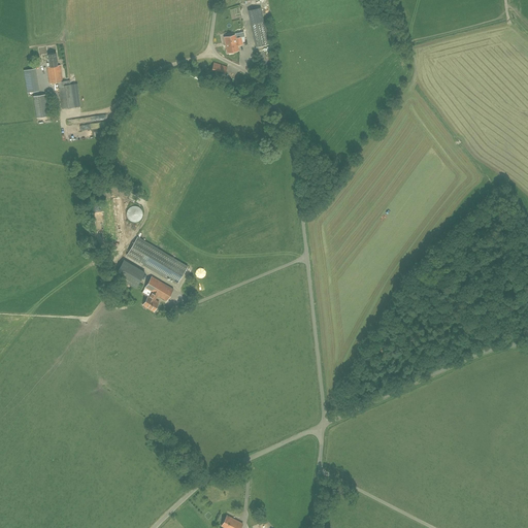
[(251,24),(256,47),(268,44),(263,22),(260,7),(248,10),(251,24)]
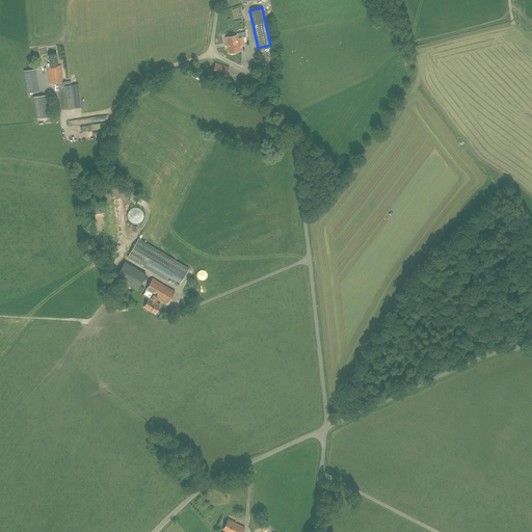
[(237,34),(225,37),(229,53),(241,51),(240,46),(244,45),(242,37),(238,38),(237,34)]
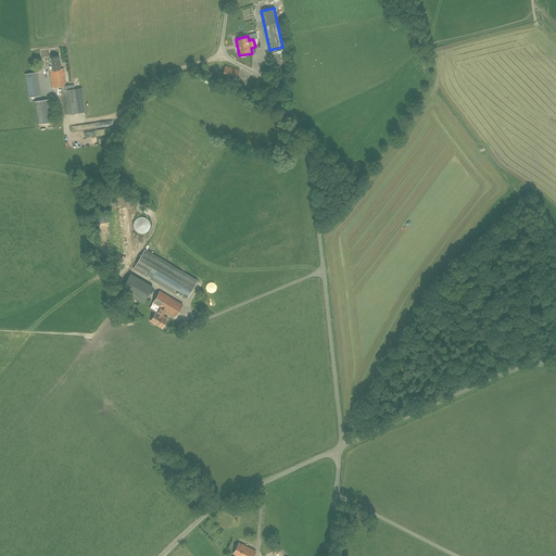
[(63,68),(61,68),(60,57),(51,58),(53,70),(50,71),(52,88),(62,87),(62,90),(65,114),(85,112),(81,88),(71,89),(71,85),(66,86),(63,68)]
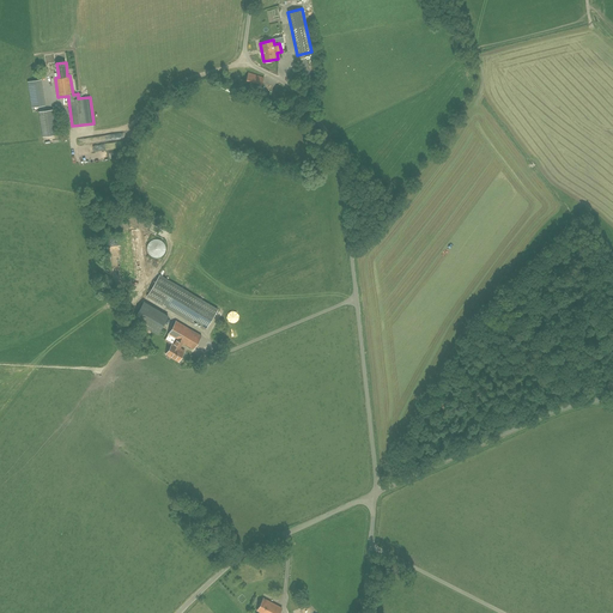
[(263,78),(248,73),(244,85),(260,90),(263,78)]
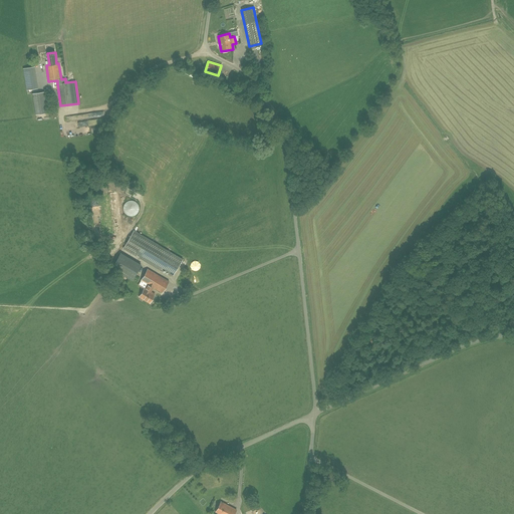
[(38,88),(35,74),(31,75),(29,67),(23,68),(27,90),(38,88)]
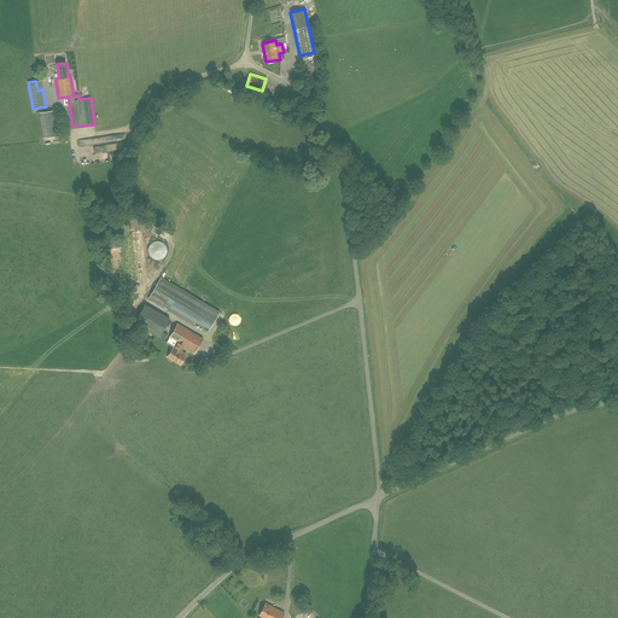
[(47,111),(40,112),(44,138),(59,135),(56,110),(47,111)]
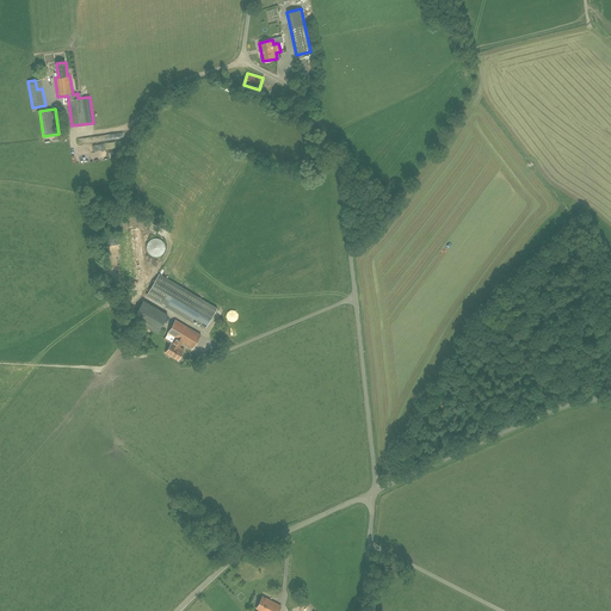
[(165,250),(165,248),(165,247),(165,246),(165,245),(165,244),(164,244),(164,242),(162,241),(161,240),(160,239),(159,239),(158,239),(156,239),(155,239),(154,239),(153,239),(152,239),(150,240),(149,241),(148,242),(148,244),(147,244),(147,245),(147,246),(147,247),(147,248),(147,250),(147,251),(148,252),(148,253),(149,254),(150,254),(150,255),(152,255),(153,257),(154,257),(155,257),(156,257),(158,257),(159,257),(160,255),(161,255),(162,254),(164,253),(164,252),(165,251),(165,250)]
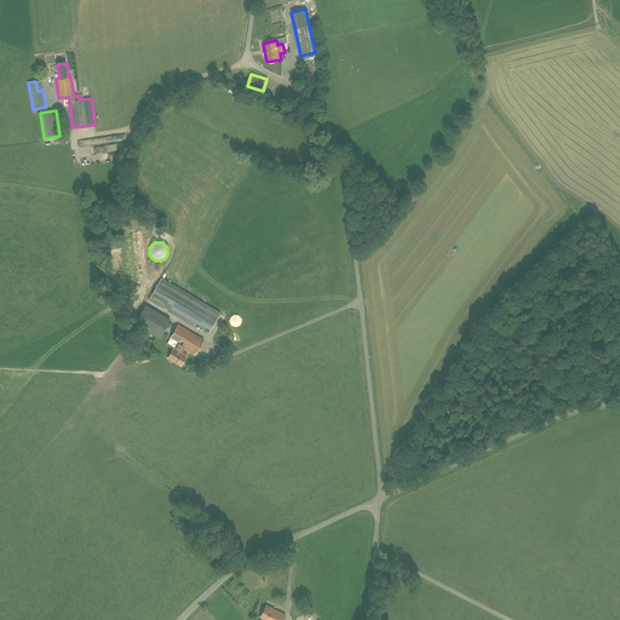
[(161,279),(149,299),(193,325),(194,322),(208,331),(219,313),(202,303),(161,279)]
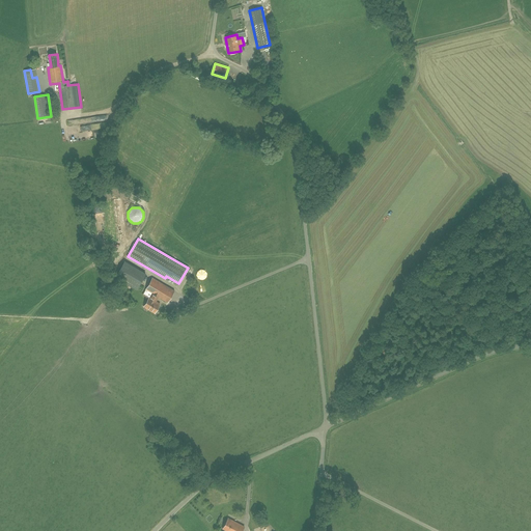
[(123,262),(115,277),(137,289),(145,275),(123,262)]
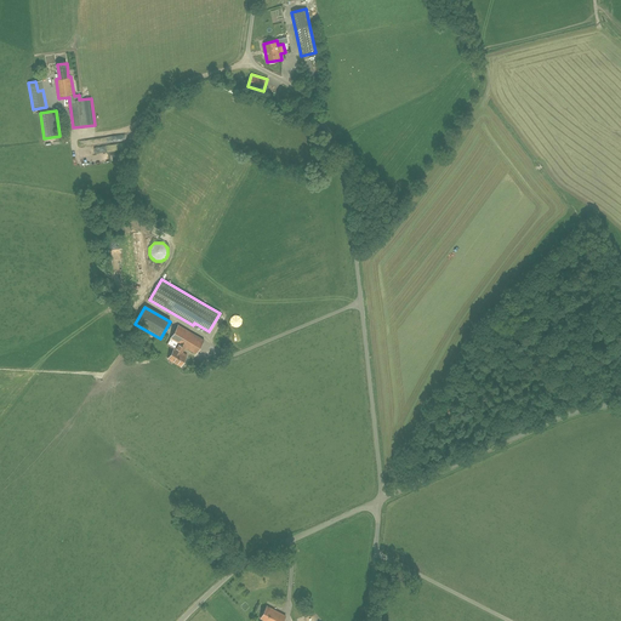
[(204,340),(178,325),(170,339),(178,343),(184,347),(197,353),(204,340)]
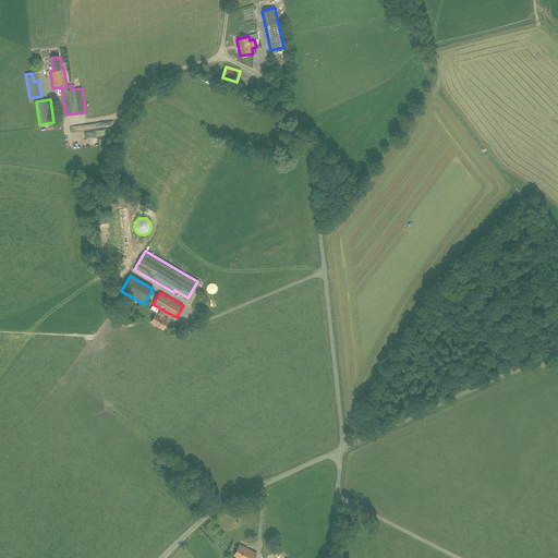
[(166,312),(160,308),(157,314),(157,313),(152,323),(162,329),(168,319),(162,316),(164,315),(166,312)]
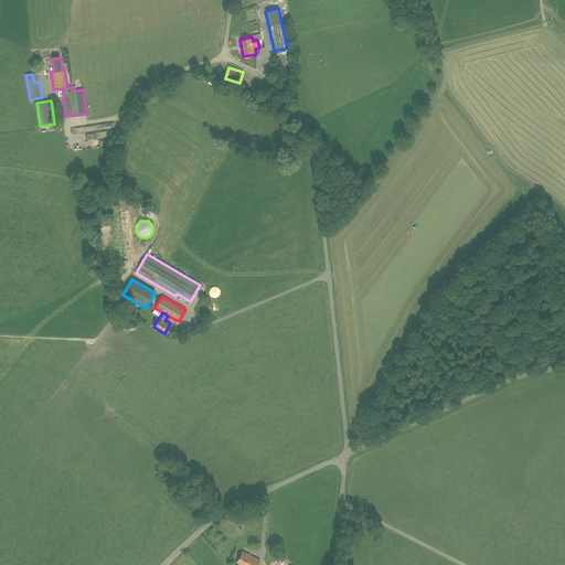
[(257,564),(260,561),(243,551),(237,563),(242,564),(257,564)]
